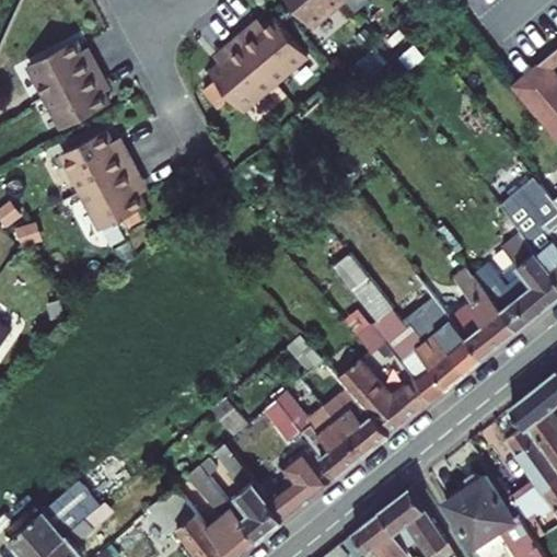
[(355,7),(349,0),(294,0),(322,34),(355,7)]
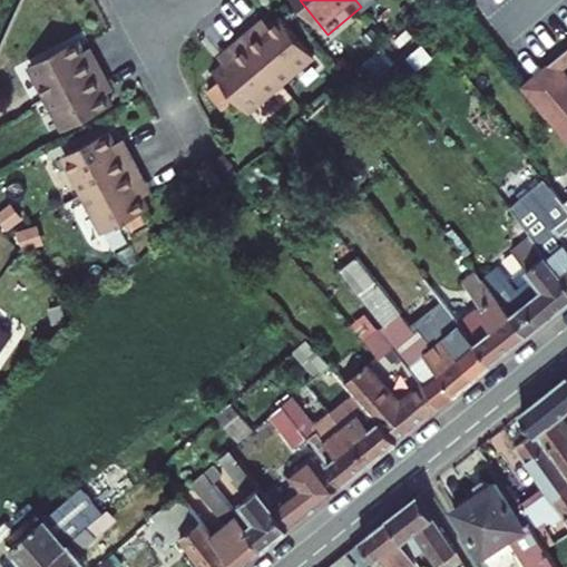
[(248,42),(290,90),(322,62),(287,21),(269,38),(262,31),(248,42)]
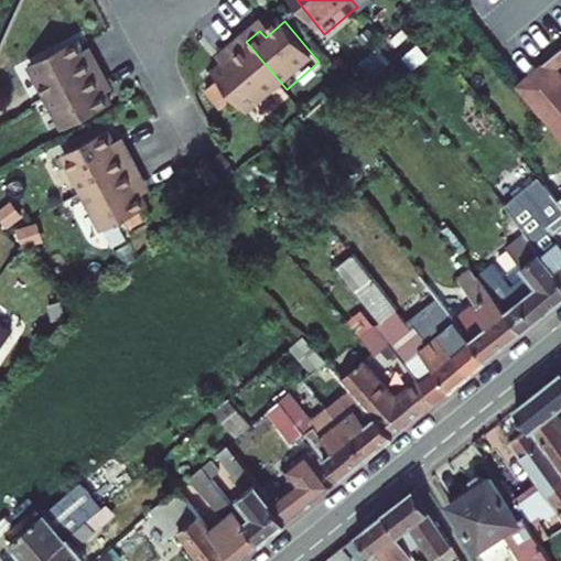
[(43,95),(99,68),(93,52),(83,56),(73,33),(25,55),(43,95)]
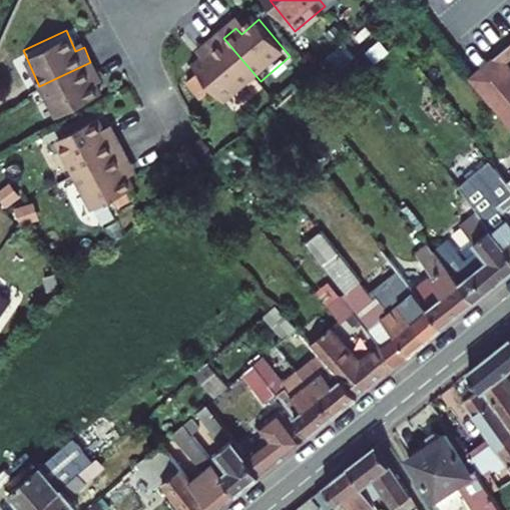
[(261,81),(223,38),(211,48),(217,55),(199,70),(230,106),(261,81)]
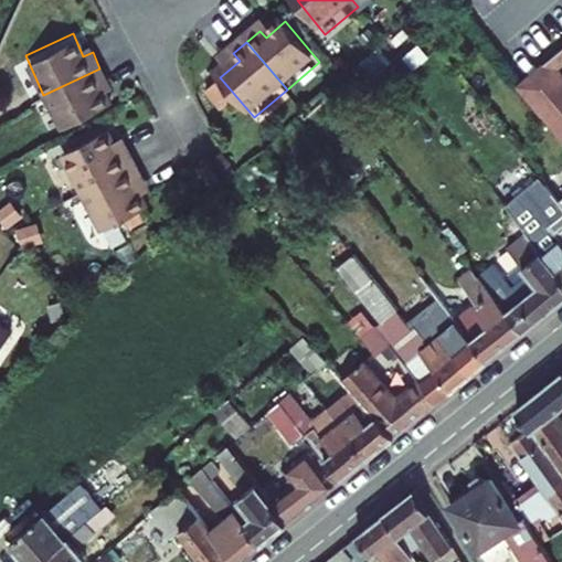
[(561,144),(561,81),(555,73),(561,66),(561,49),(515,88),(561,144)]
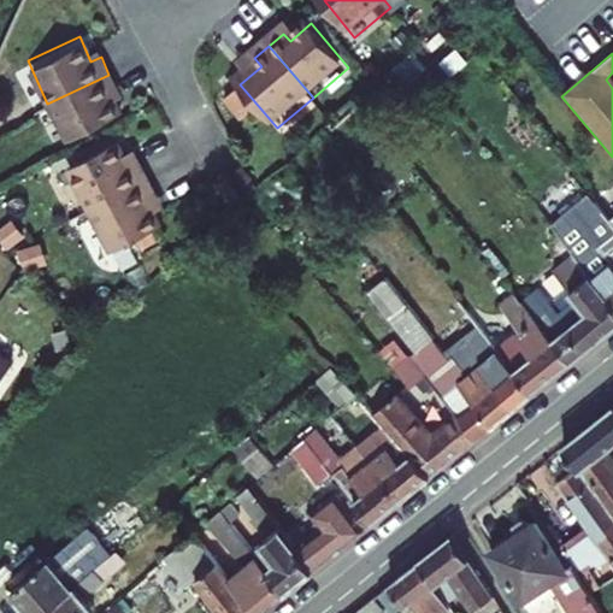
[(108,75),(47,104),(68,146),(118,122),(107,96),(117,92),(108,75)]
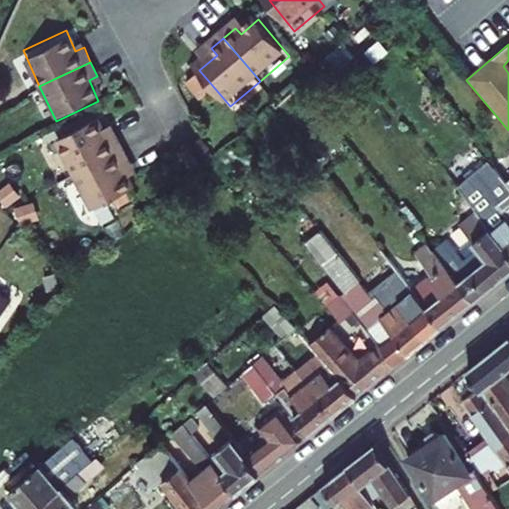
[(74,175),(125,151),(118,136),(110,140),(100,120),(57,140),(74,175)]
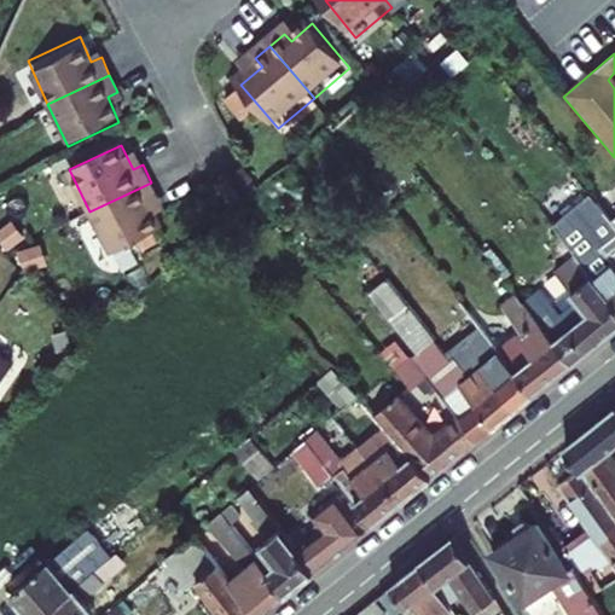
[(151,183),(90,212),(110,254),(162,230),(150,204),(160,199),(151,183)]
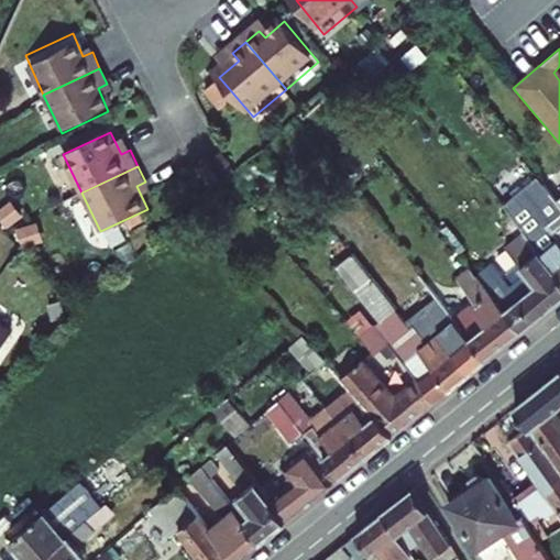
[(522,235),(559,282),(559,246),(545,228),(559,215),(559,209),(555,204),(535,179),(501,207),(522,235)]
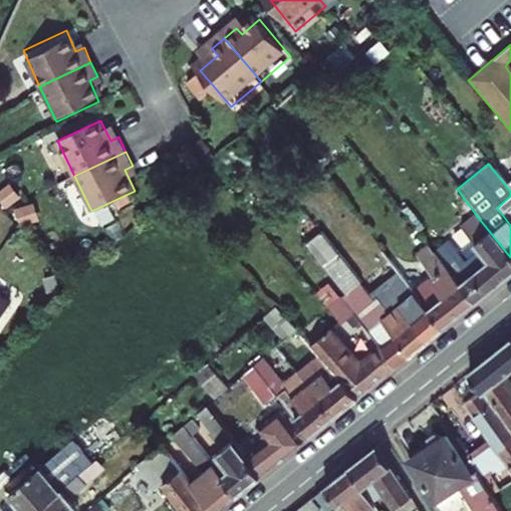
[(510,196),(497,208),(510,225),(510,181),(506,186),(510,191),(510,196)]
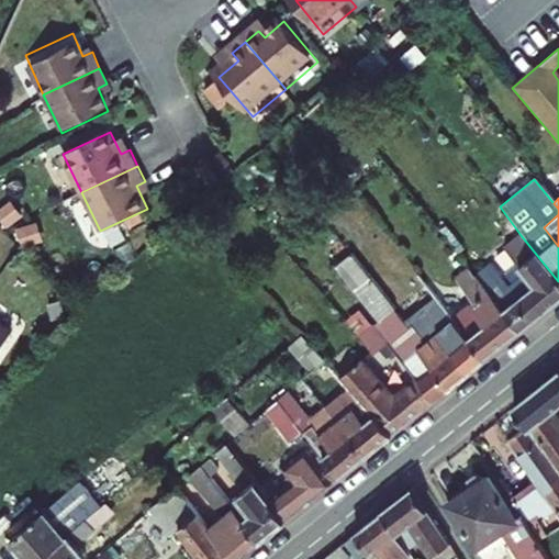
[(489,265),(473,277),(518,333),(558,299),(558,281),(521,235),(502,250),(525,277),(509,289),(489,265)]
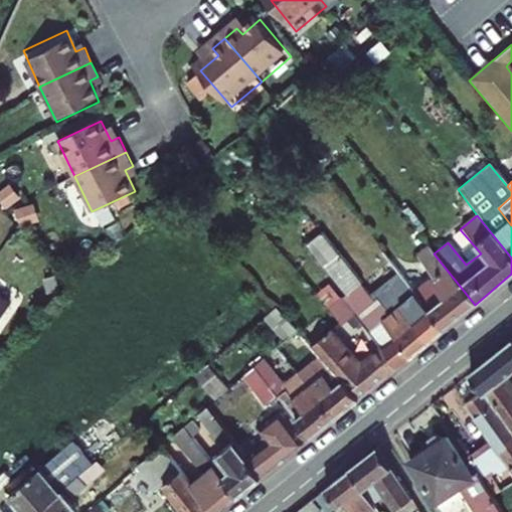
[(395,369),(427,344),(397,308),(388,316),(375,299),(362,282),(360,284),(351,272),(320,234),(306,245),(345,295),(341,299),(328,309),(341,326),(354,316),(381,350),(395,369)]
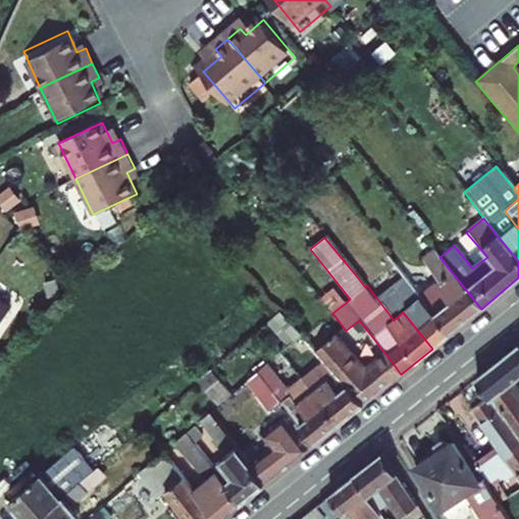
[(449,335),(481,309),(439,257),(433,251),(421,260),(438,282),(418,298),(449,335)]
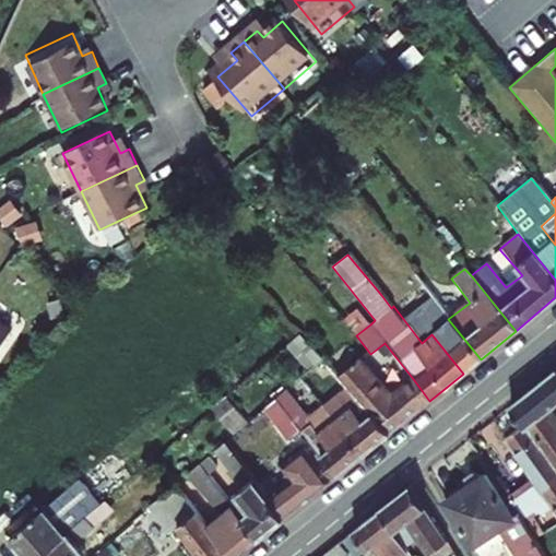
[(432,334),(463,374),(481,359),(448,319),(413,274),(398,286),(421,315),(423,314),(437,331),(432,334)]
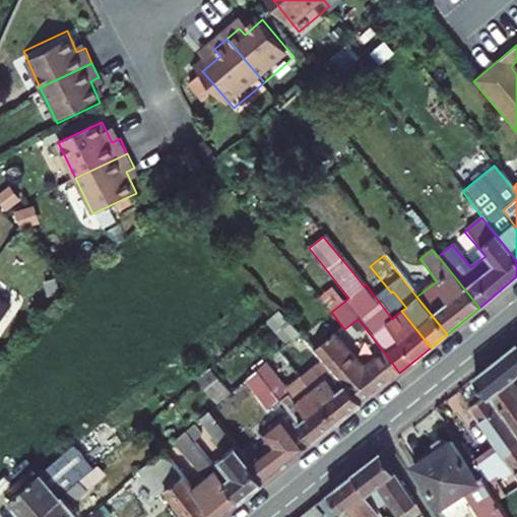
[(366,284),(379,302),(385,298),(372,281),(374,280),(364,267),(354,274),(364,286),(366,284)]
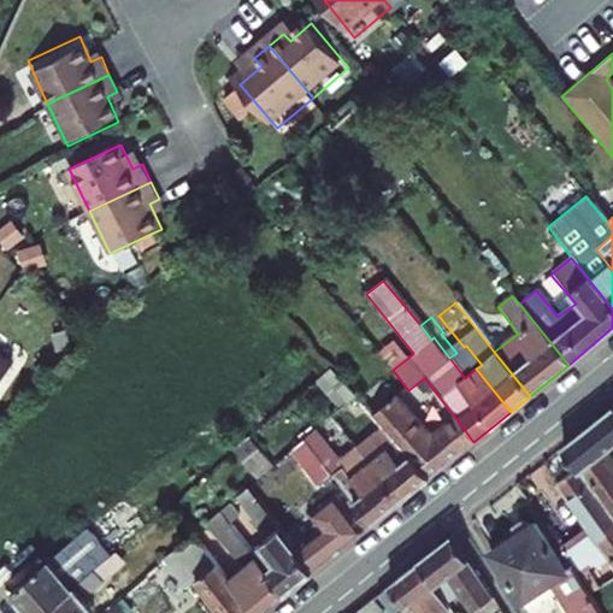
[(377,353),(393,370),(408,358),(394,340),(377,353)]
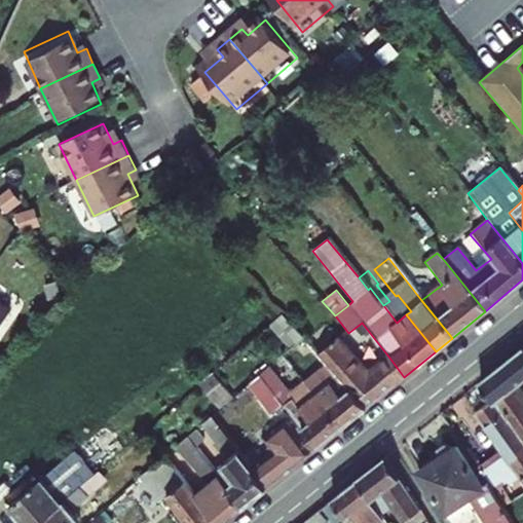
[(0,321),(8,309),(0,302),(0,321)]
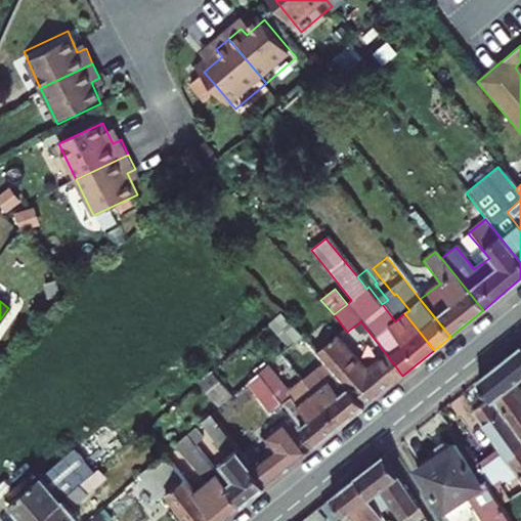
[(279,313),(267,324),(288,347),(301,336),(279,313)]
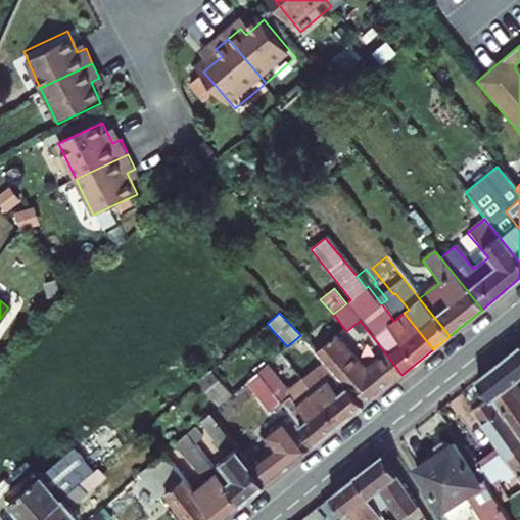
[(363,407),(402,375),(387,356),(365,374),(333,338),(315,352),(324,363),(346,387),(363,407)]
